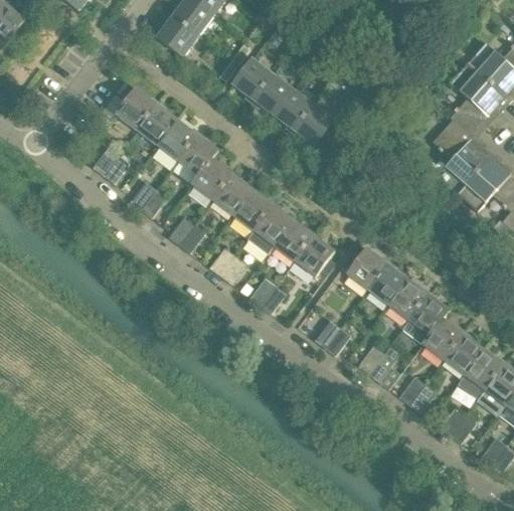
[(63,0),(78,11),(86,0),(63,0)]
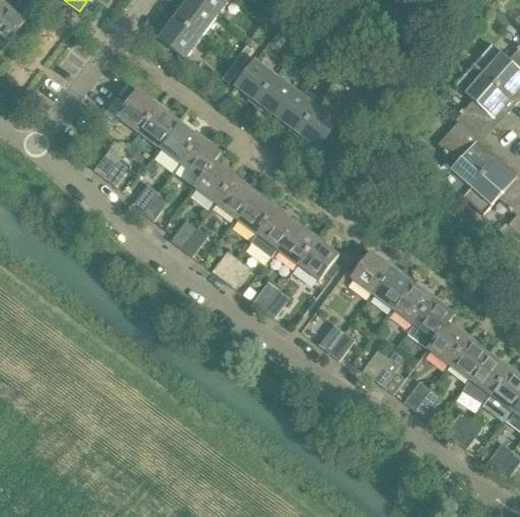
[(185,0),(174,16),(200,37),(216,15),(194,0),(185,0)]
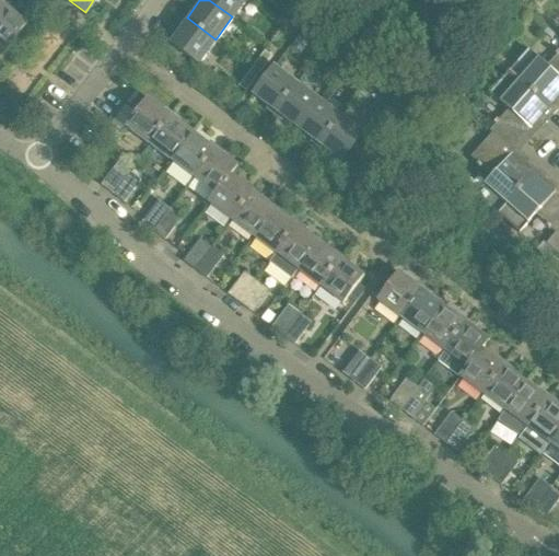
[(209,0),(232,16),(243,0),(209,0)]
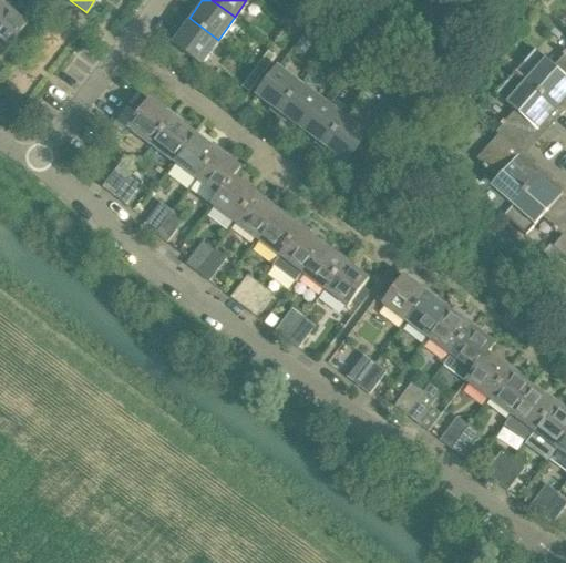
[(0,57),(6,49),(7,50),(9,45),(12,48),(16,51),(17,50),(32,30),(24,26),(28,21),(6,3),(0,10),(0,57)]
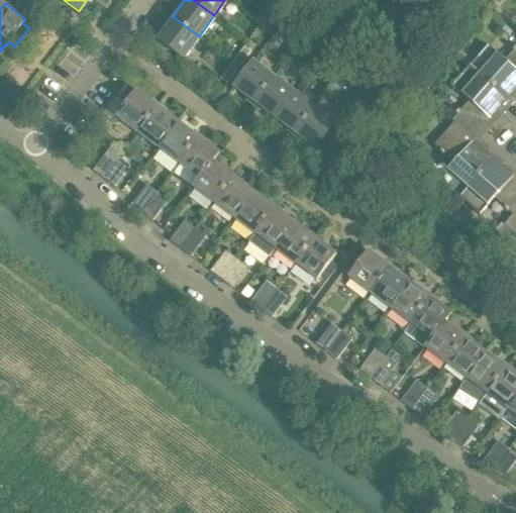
[(183,58),(199,36),(173,16),(157,37),(183,58)]
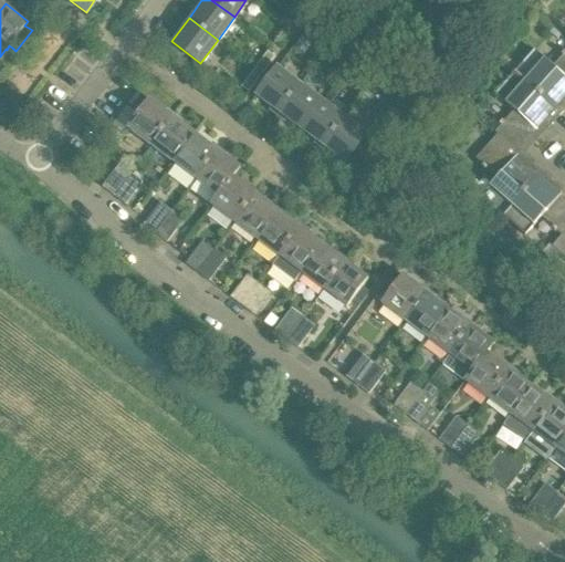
[(274,39),(281,44),(294,27),(288,21),(274,39)]
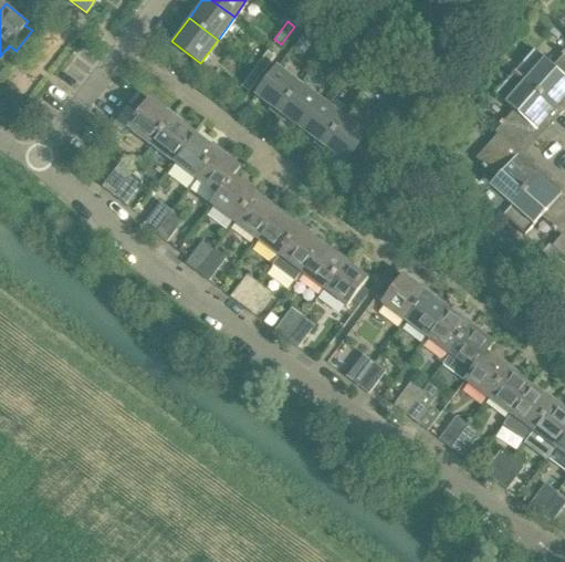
[(326,47),(332,39),(314,25),(309,33),(326,47)]
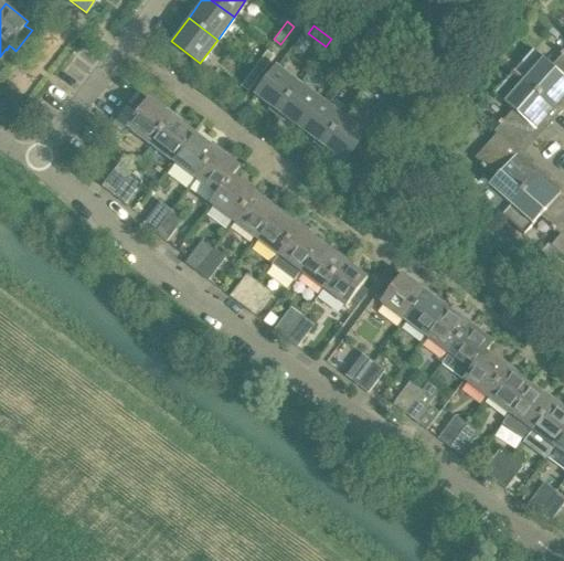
[(555,35),(559,32),(552,25),(549,29),(555,35)]
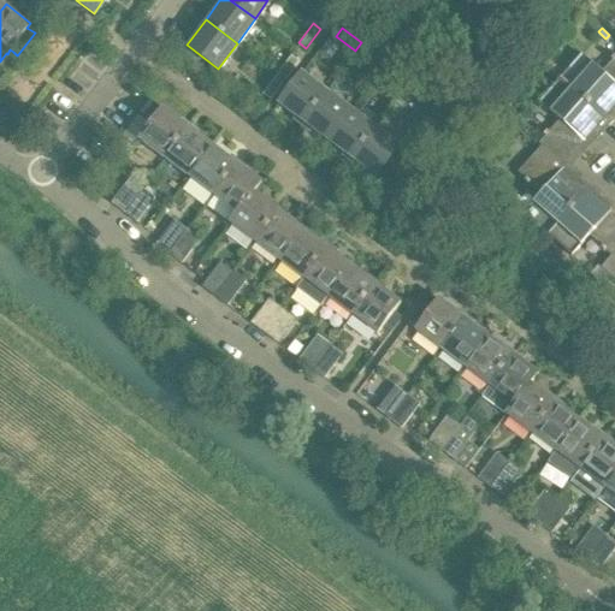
[(361,42),(355,51),(374,65),(380,57),(361,42)]
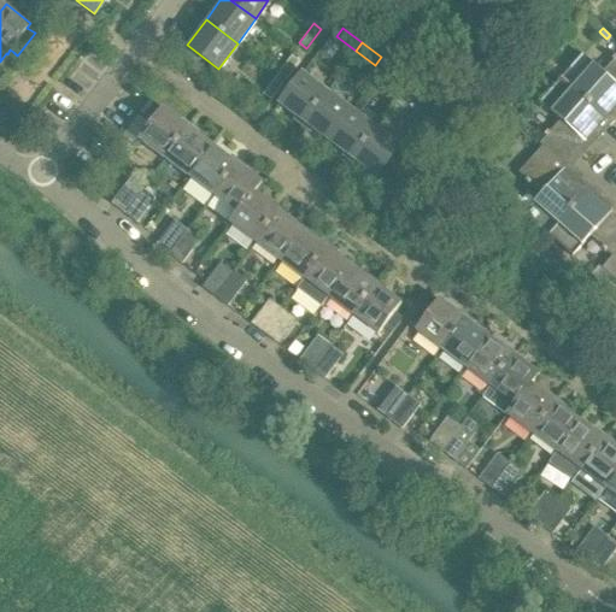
[(581,52),(561,75),(614,121),(615,117),(615,53),(602,69),(581,52)]
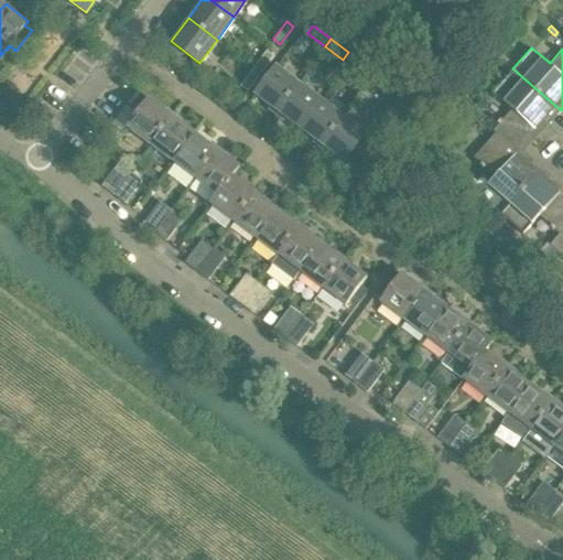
[(252,66),(259,72),(272,54),(264,50),(252,66)]
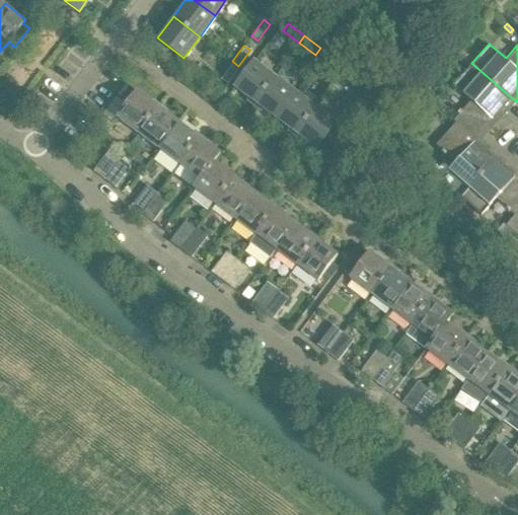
[(341,73),(346,66),(328,54),(323,61),(341,73)]
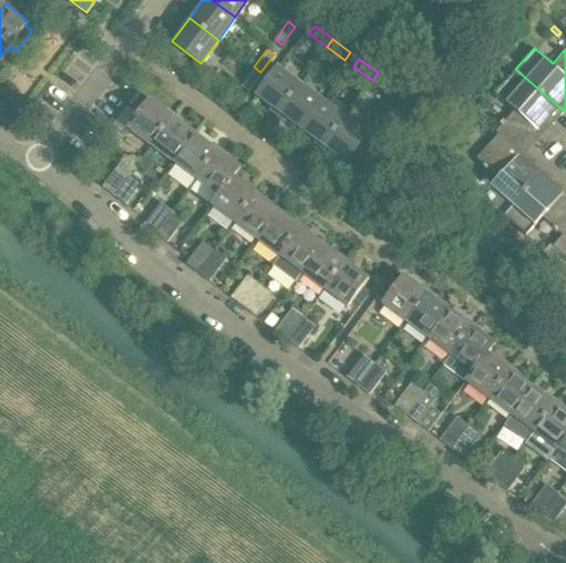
[(277,111),(300,82),(277,64),(255,94),(277,111)]
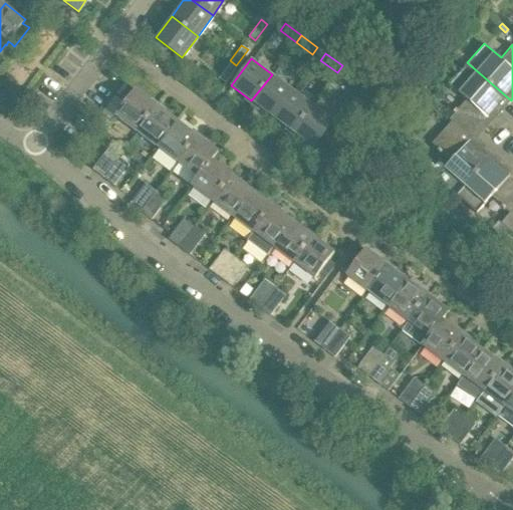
[(224,81),(236,65),(230,60),(218,76),(224,81)]
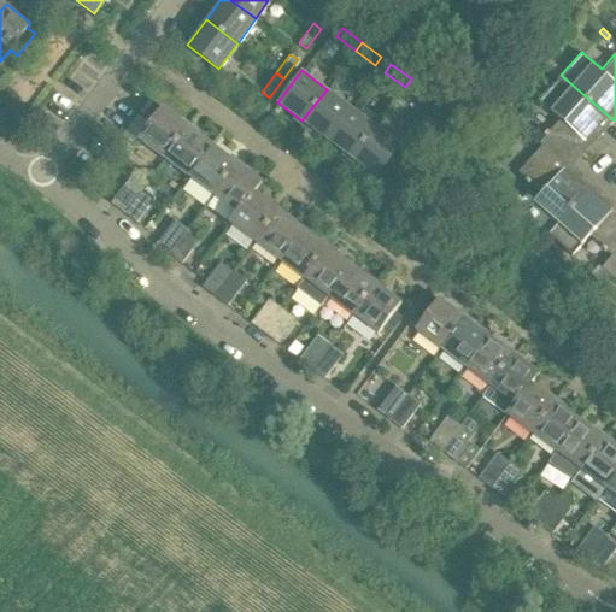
[(561,75),(539,99),(559,117),(539,140),(541,141),(543,143),(568,165),(578,154),(580,152),(588,141),(586,139),(592,131),(598,137),(614,121),(561,75)]
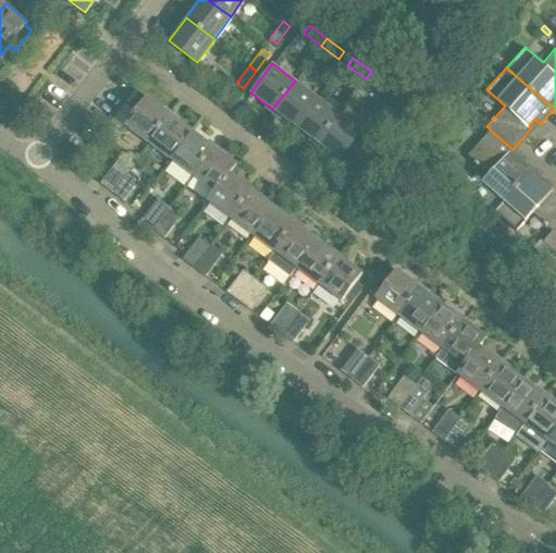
[(371,71),(366,78),(383,91),(388,84),(371,71)]
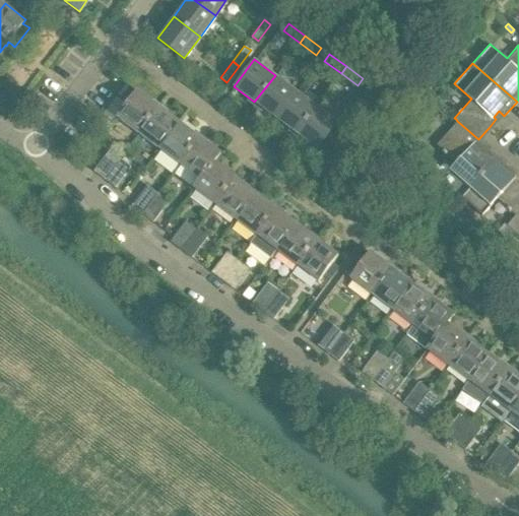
[(275,75),(254,102),(275,118),(296,90),(275,75)]
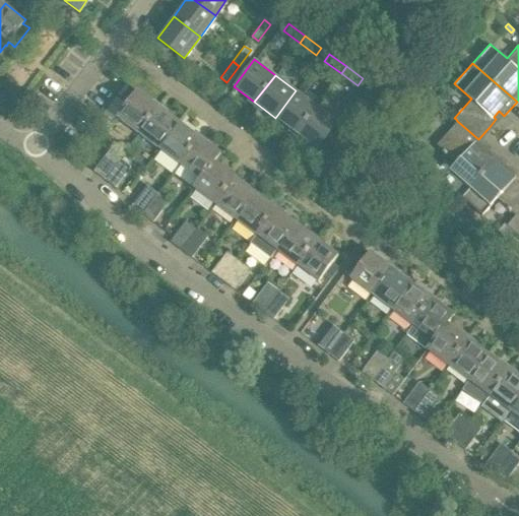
[(137,89),(117,116),(138,132),(158,106),(137,89)]
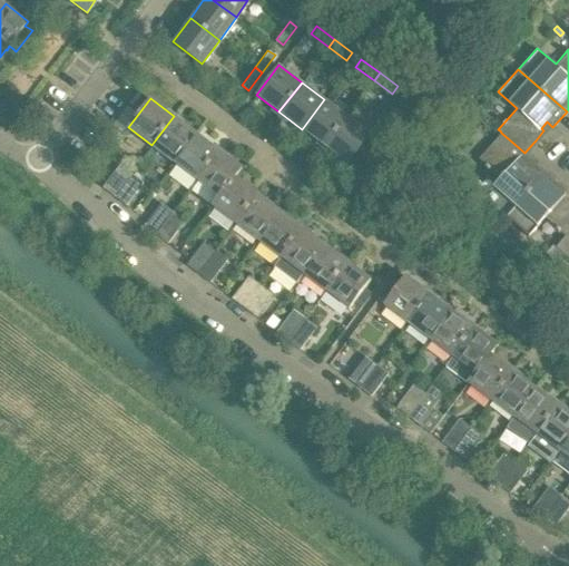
[(324,146),(347,116),(324,99),(302,129),(324,146)]
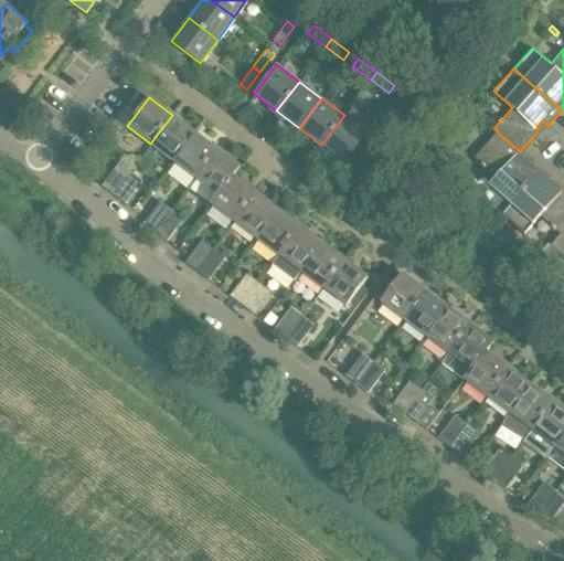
[(475,112),(482,118),(485,115),(477,109),(475,112)]
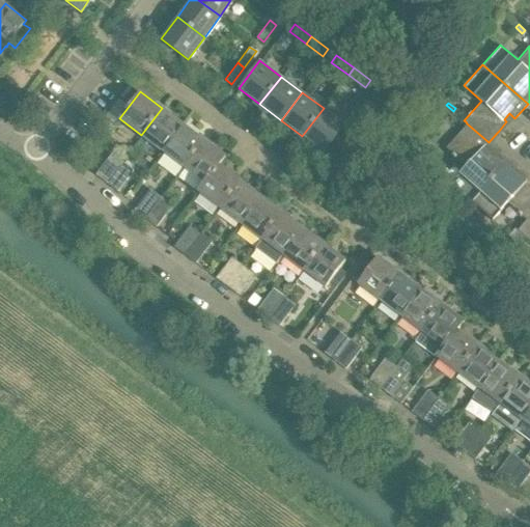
[(451,114),(453,111),(446,105),(444,108),(451,114)]
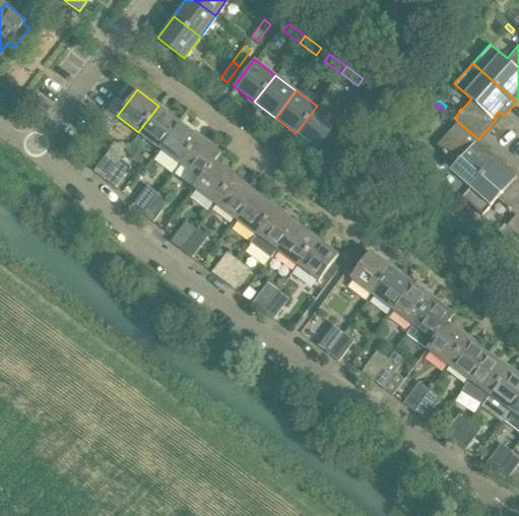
[(158,106),(138,132),(158,147),(179,121),(158,106)]
